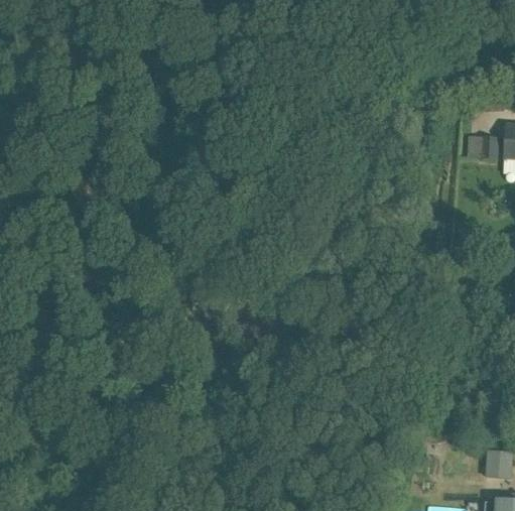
[(514,123),(506,123),(504,157),(514,158),(514,123)]
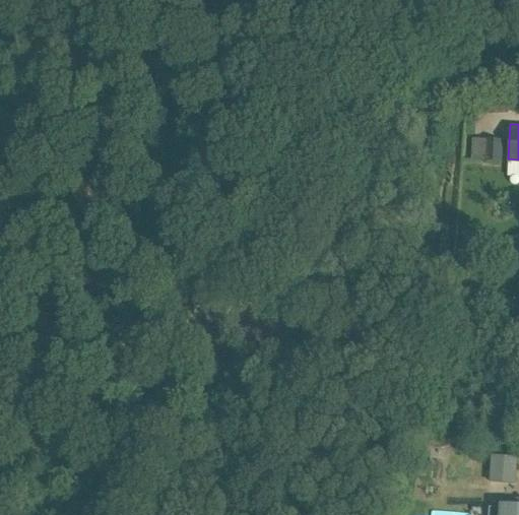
[(500,159),(502,137),(484,137),(482,158),(500,159)]
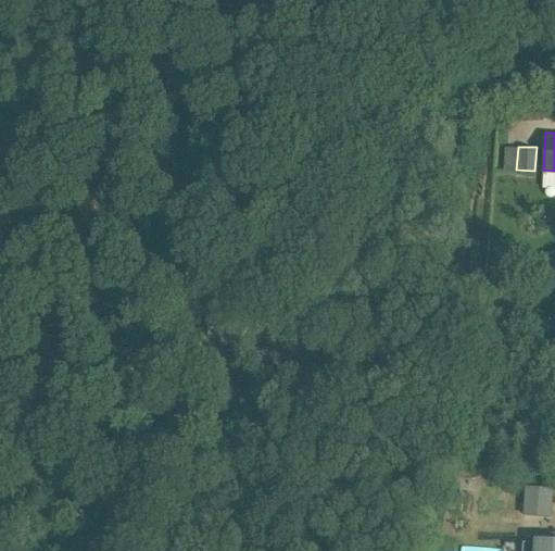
[(551,515),(552,487),(525,485),(522,513),(551,515)]
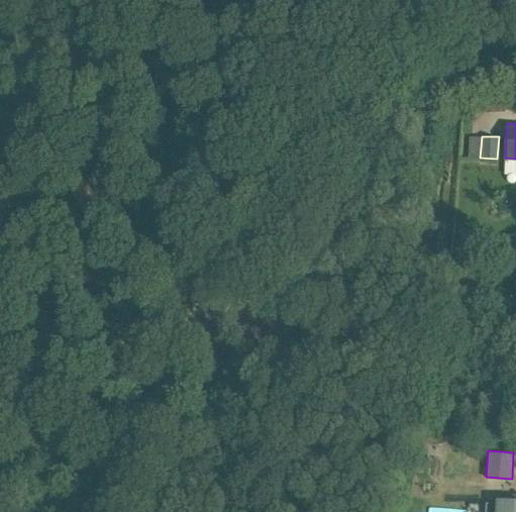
[(515,511),(515,501),(496,501),(495,511),(515,511)]
